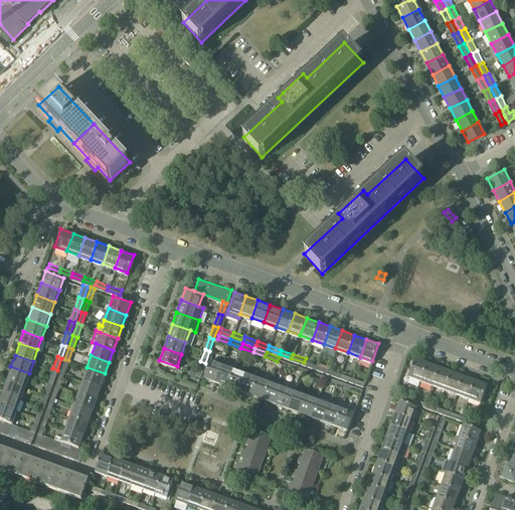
[(414,356),(414,357),(408,374),(420,378),(427,361),(414,356)]
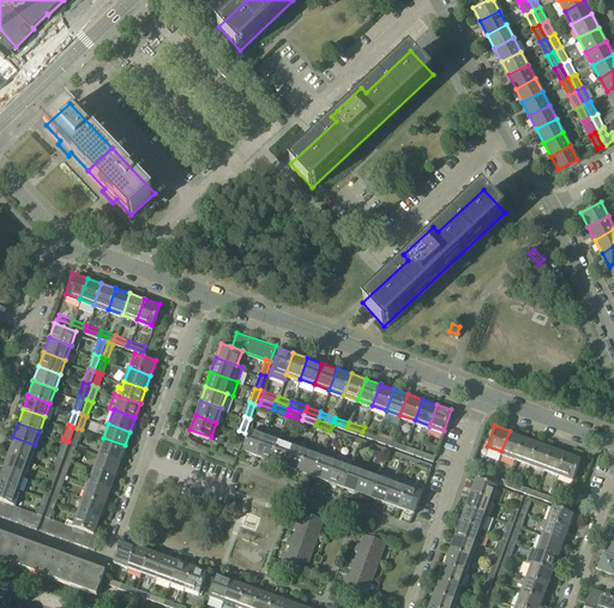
[(264,433),(257,455),(271,459),(278,438),(281,431),(266,426),(264,433)]
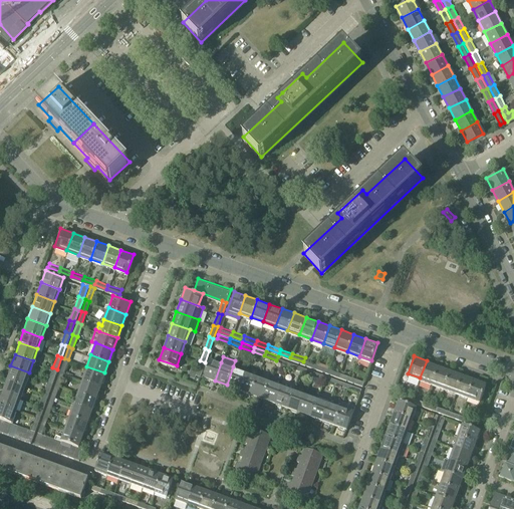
[(288,364),(289,360),(278,356),(276,360),(288,364)]
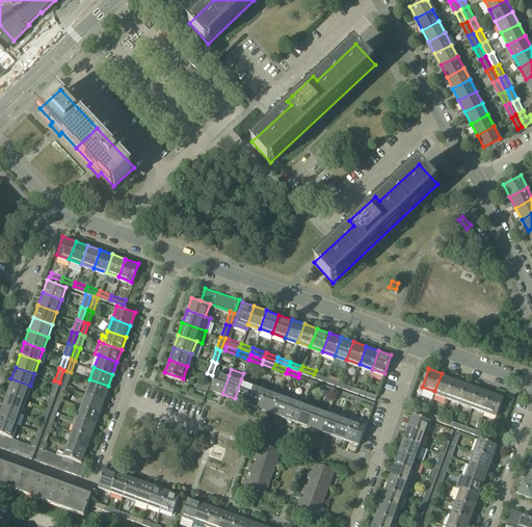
[(316,370),(314,374),(325,378),(327,375),(316,370)]
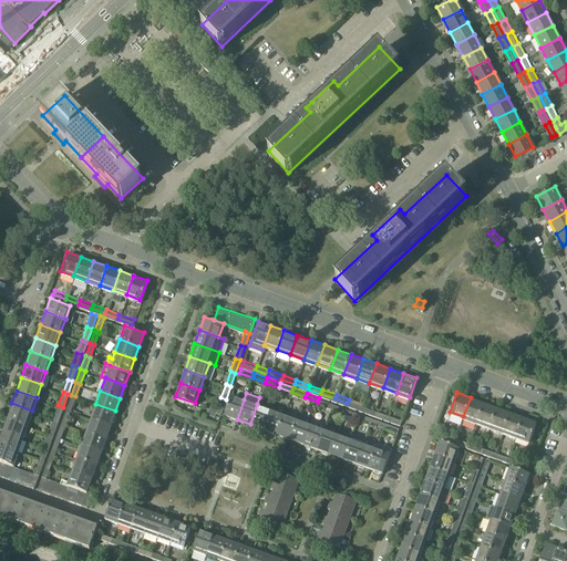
[(75,396),(71,395),(65,408),(71,409),(75,396)]
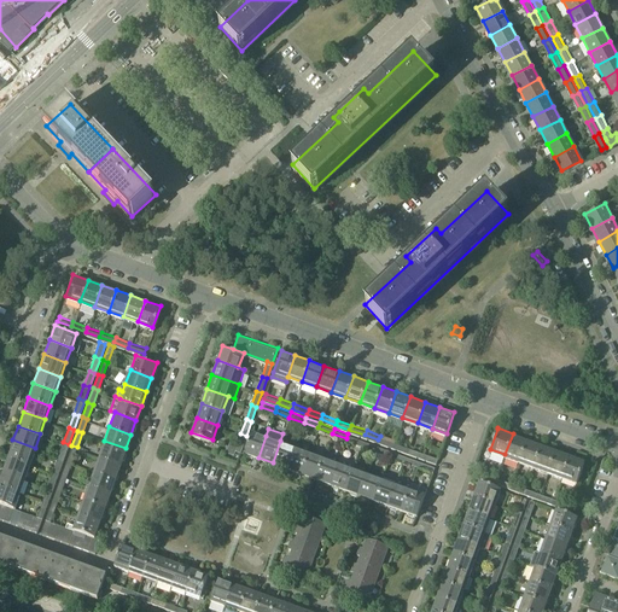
[(251,431),(244,452),(258,458),(266,436),(251,431)]
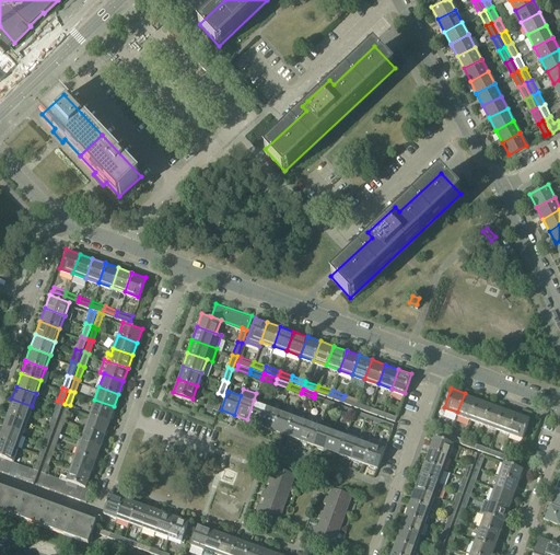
[(218,393),(214,403),(213,406),(218,408),(223,395),(218,393)]
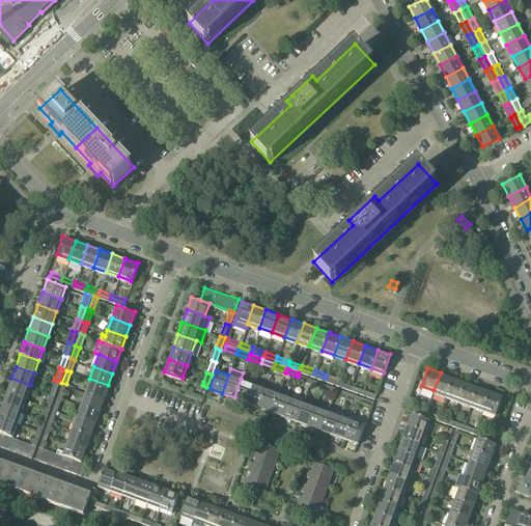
[(299,372),(298,377),(311,381),(312,377),(299,372)]
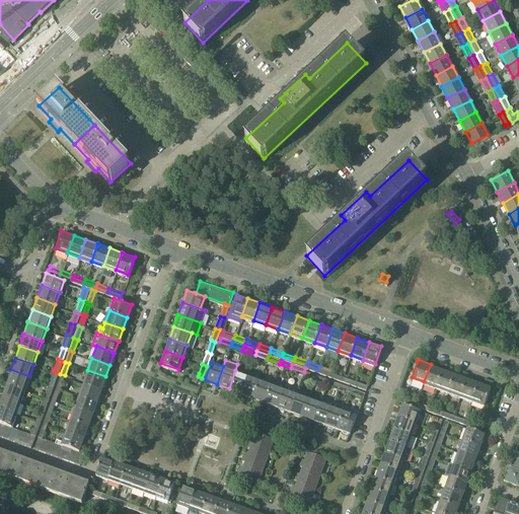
[(436,386),(443,368),(431,364),(424,381),(436,386)]
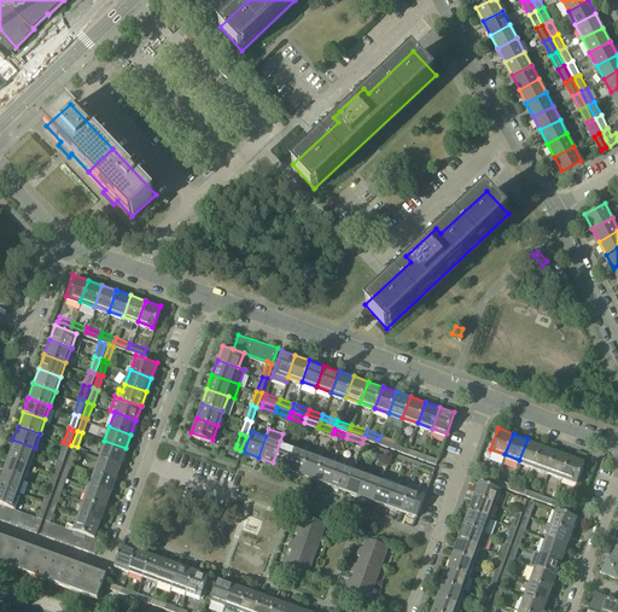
[(380,436),(378,439),(392,446),(395,441),(380,436)]
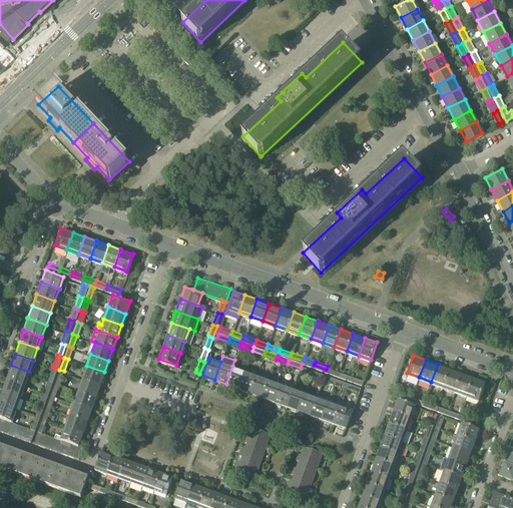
[(302,364),(301,368),(312,373),(313,368),(302,364)]
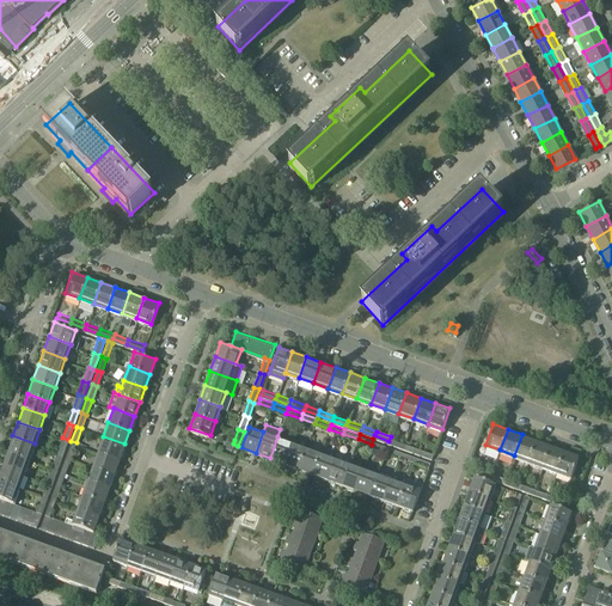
[(528,460),(536,440),(522,434),(514,455),(528,460)]
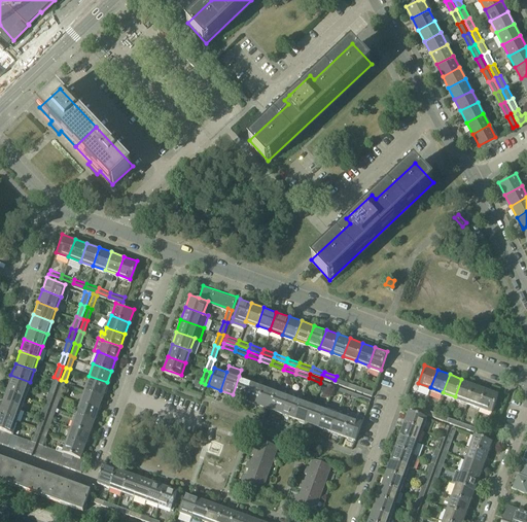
[(30,382),(10,375),(6,387),(25,394),(30,382)]
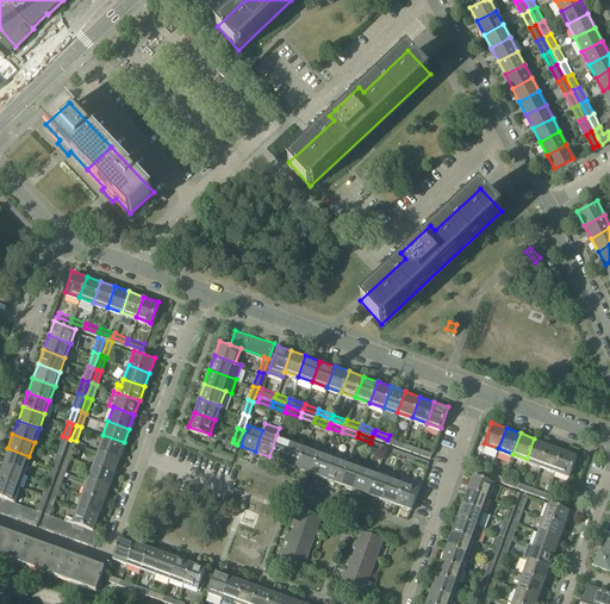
[(98,449),(118,456),(124,442),(103,435),(98,449)]
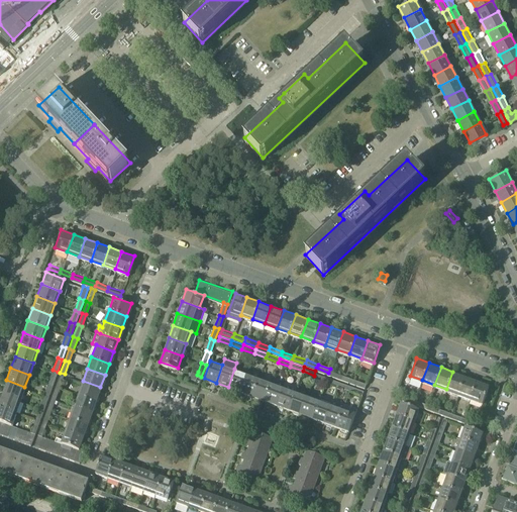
[(234,369),(228,387),(240,391),(247,374),(234,369)]
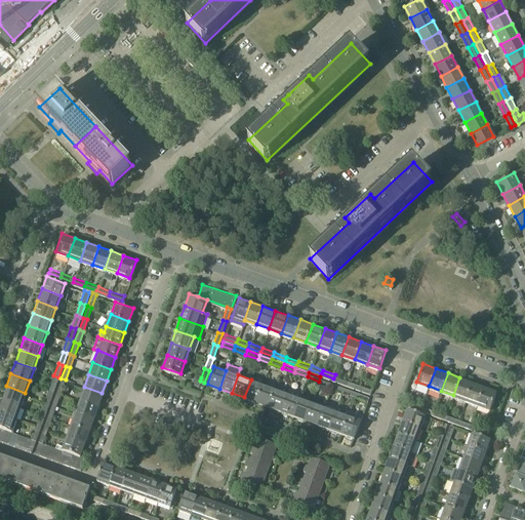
[(347,383),(348,378),(335,374),(333,378),(347,383)]
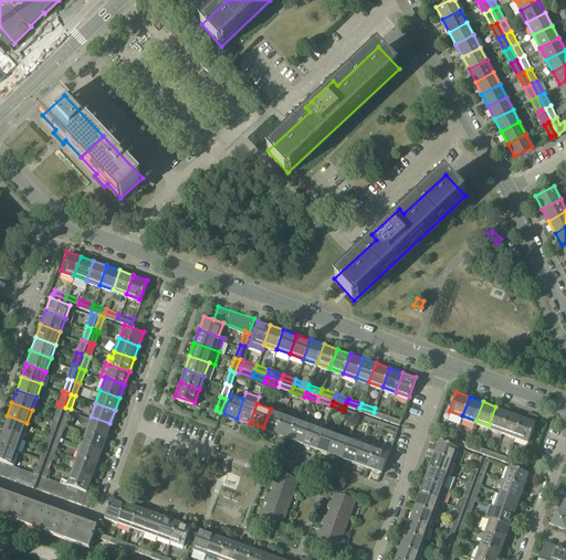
[(53,418),(58,420),(63,407),(58,404),(53,418)]
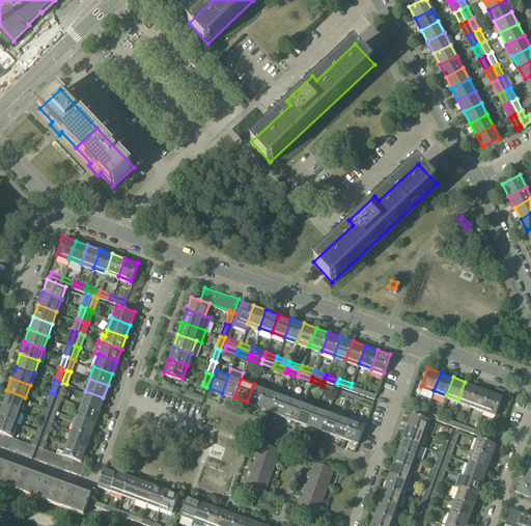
[(336,386),(324,381),(323,386),(335,390),(336,386)]
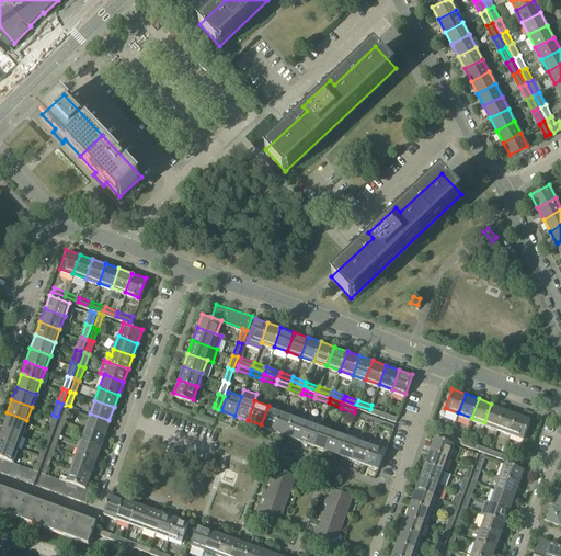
[(497,428),(504,408),(491,404),(484,422),(497,428)]
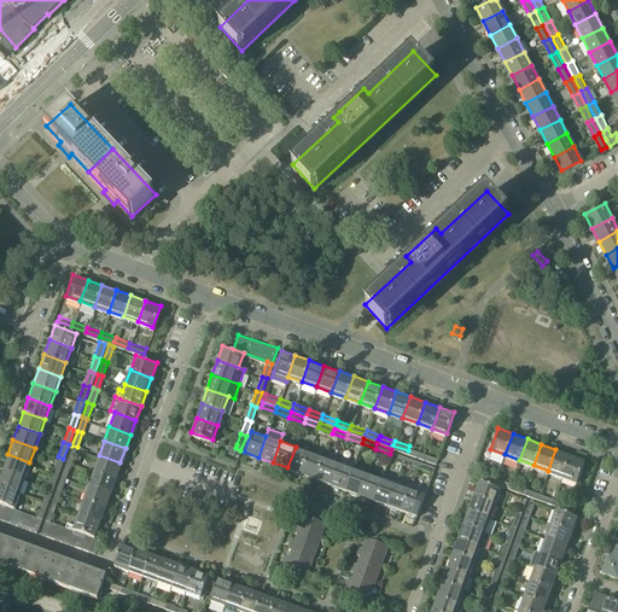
[(66,460),(71,461),(77,447),(71,446),(66,460)]
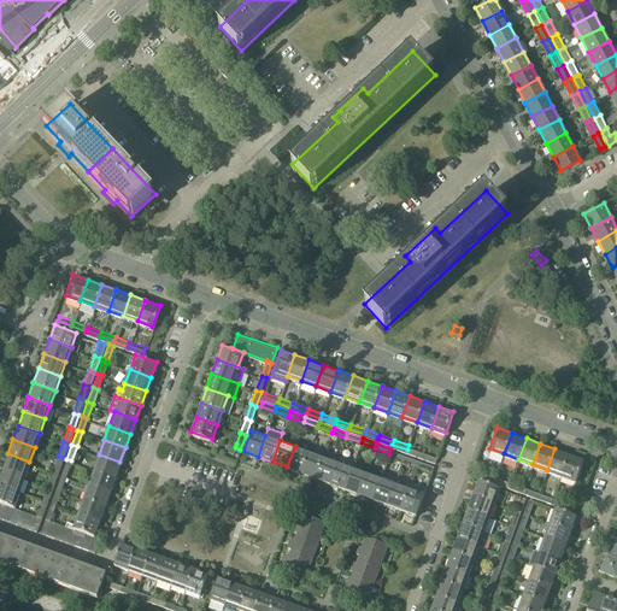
[(421,456),(423,450),(409,445),(407,450),(421,456)]
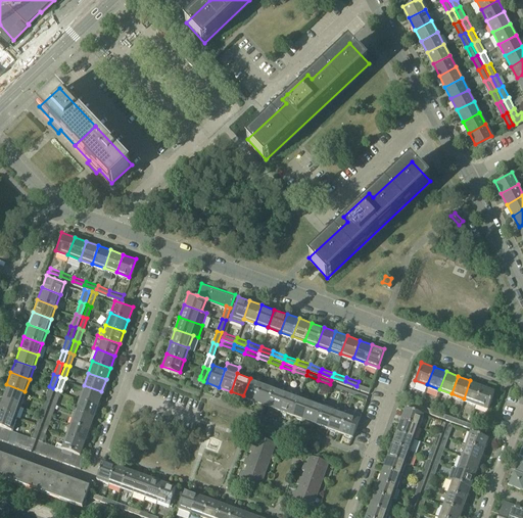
[(250,378),(243,395),(255,401),(262,382),(250,378)]
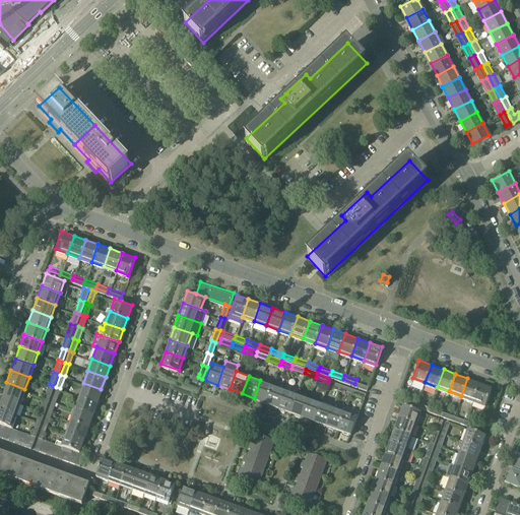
[(329,378),(328,382),(340,386),(341,382),(329,378)]
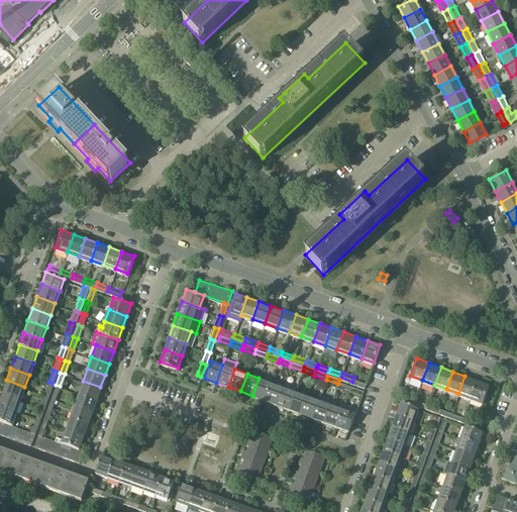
[(477,380),(464,376),(458,394),(471,398),(477,380)]
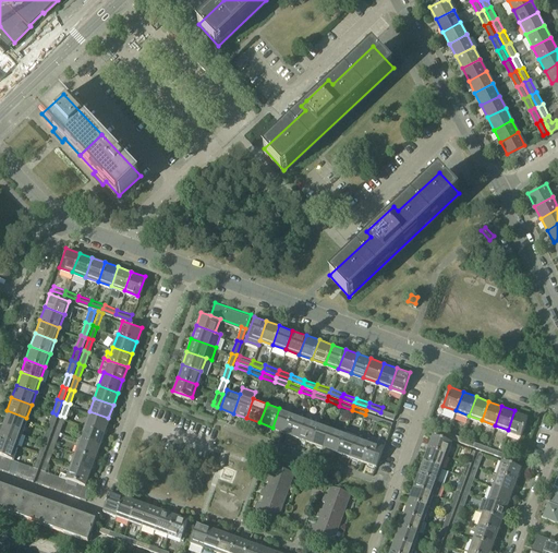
[(393,417),(396,412),(383,407),(380,412),(393,417)]
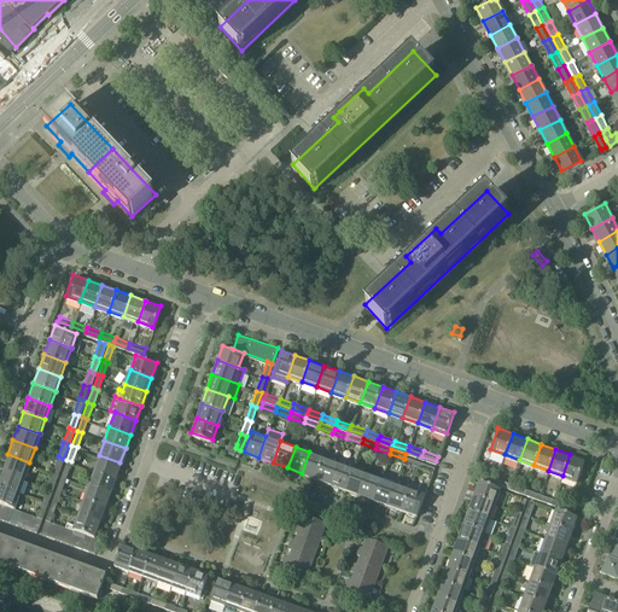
[(309,452),(302,473),(316,478),(324,456),(309,452)]
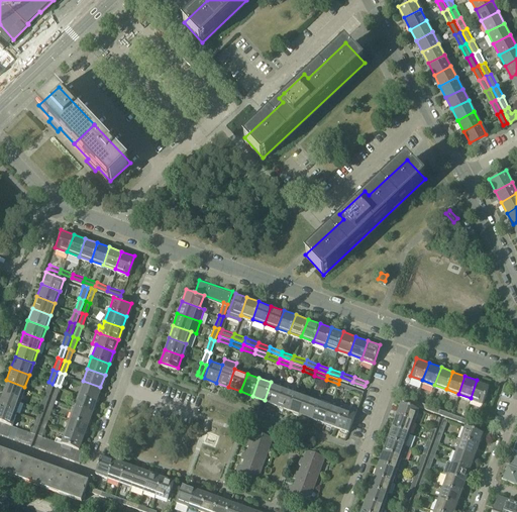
[(24,387),(6,380),(2,392),(20,399),(24,387)]
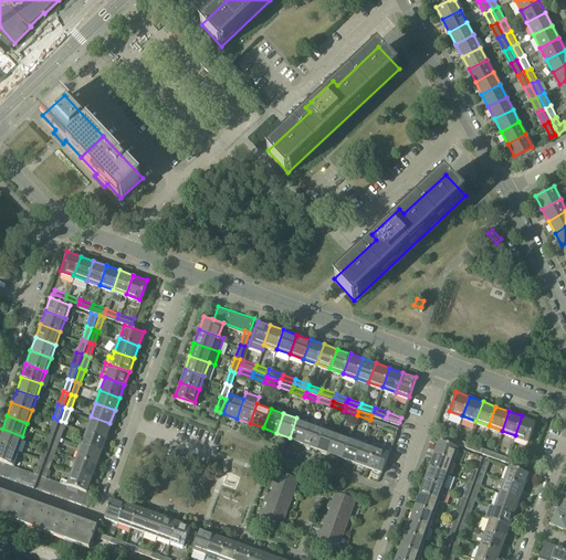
[(310,422),(303,442),(316,446),(323,428),(325,420),(312,415),(310,422)]
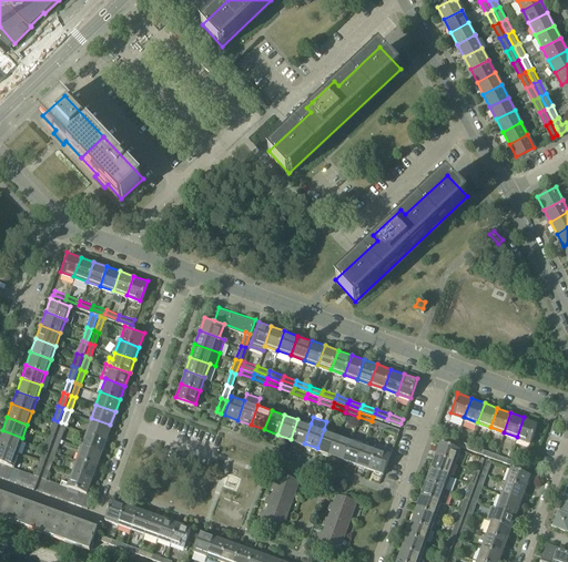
[(385,427),(386,422),(373,417),(372,421),(385,427)]
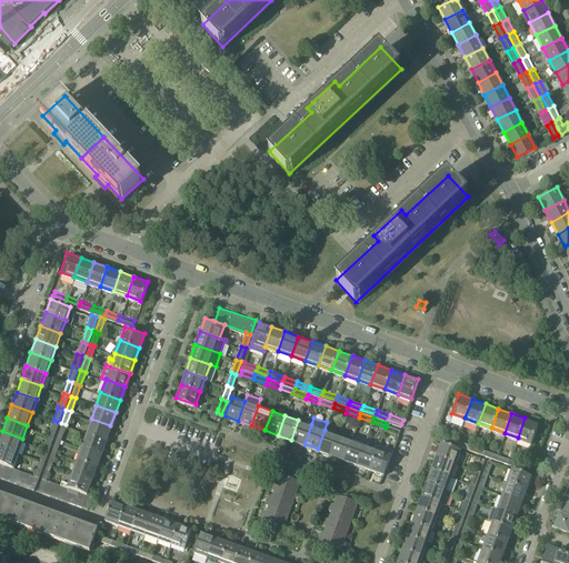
[(530,442),(538,423),(525,418),(518,438),(530,442)]
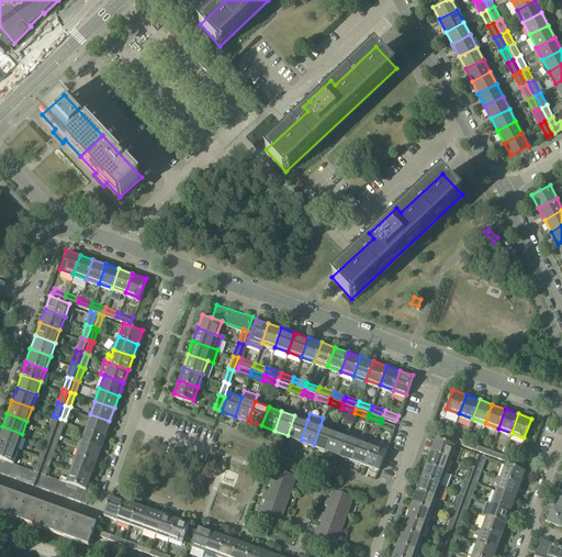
[(85,427),(104,435),(109,421),(90,414),(85,427)]
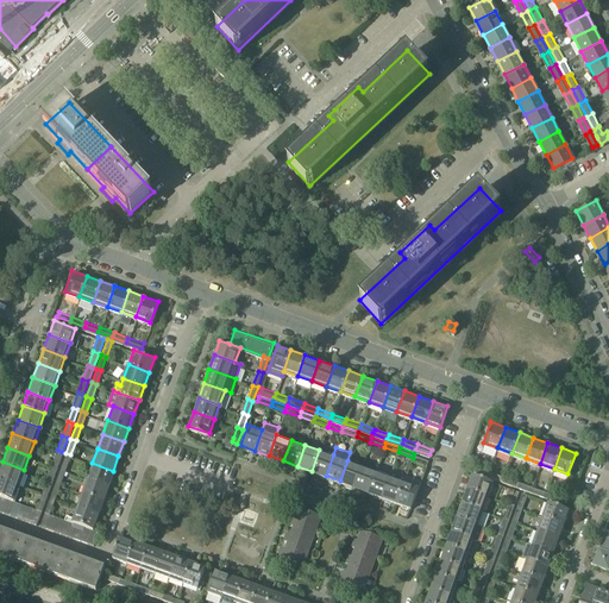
[(52,464),(57,466),(62,452),(57,450),(52,464)]
